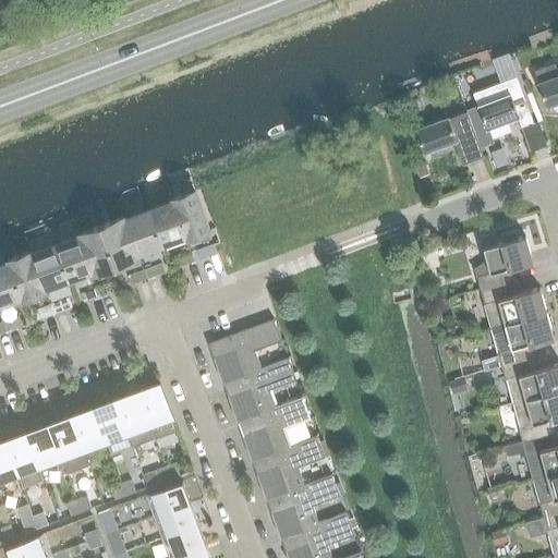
[(557,74),(553,63),(533,71),(537,82),(536,83),(546,108),(557,102),(557,74)]
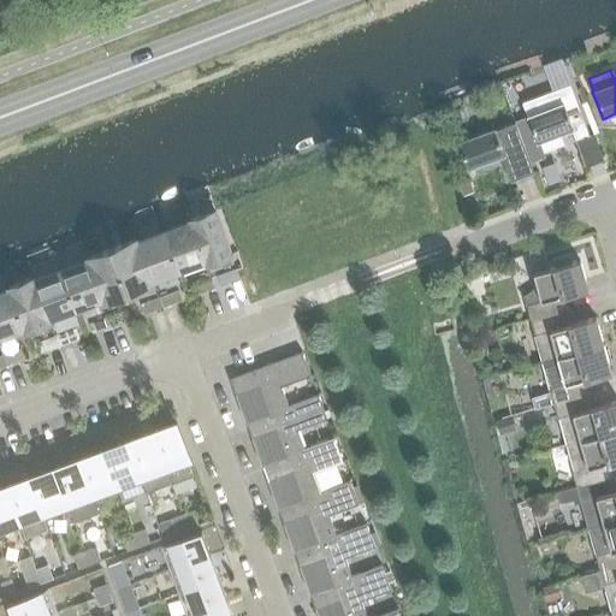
[(588,136),(578,107),(569,86),(521,102),(526,116),(527,118),(515,122),(523,148),(529,163),(544,157),(539,143),(570,131),(574,141),(588,136)]
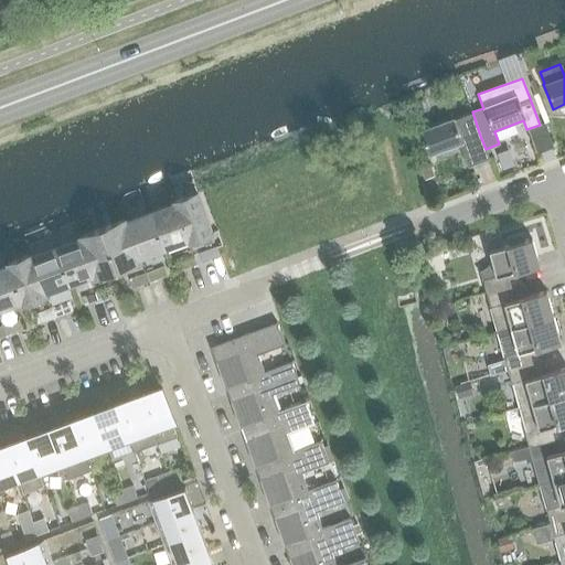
[(489,159),(471,112),(454,118),(454,117),(419,130),(428,155),(459,142),(468,167),(489,159)]
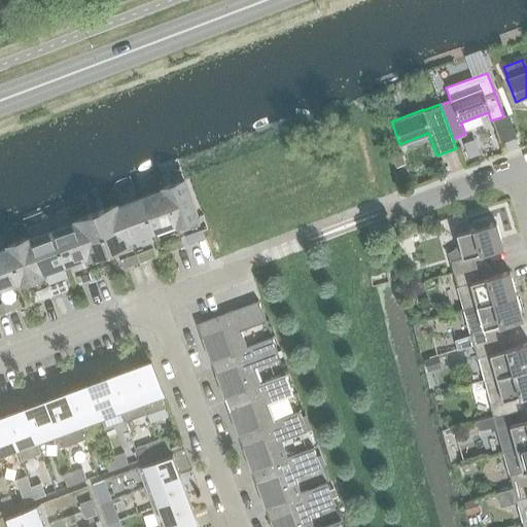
[(390,154),(395,168),(403,165),(398,151),(390,154)]
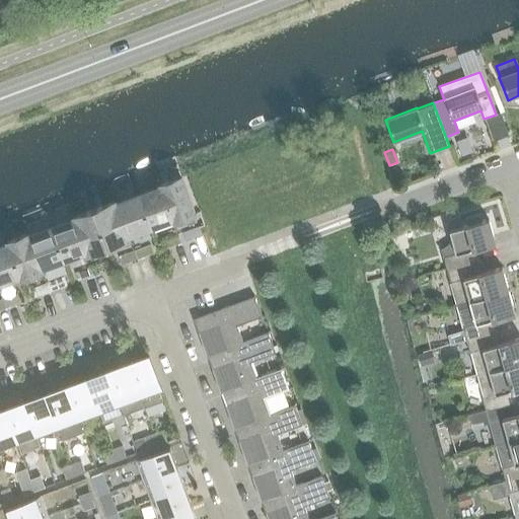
[(159,184),(159,188),(172,221),(173,223),(195,215),(180,176),(159,184)]
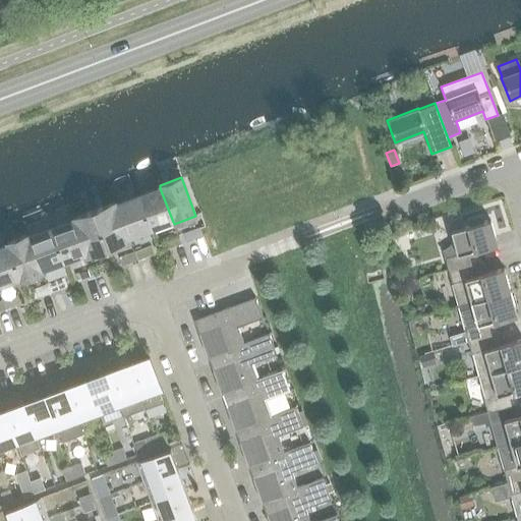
[(151,230),(173,222),(160,188),(138,196),(151,230)]
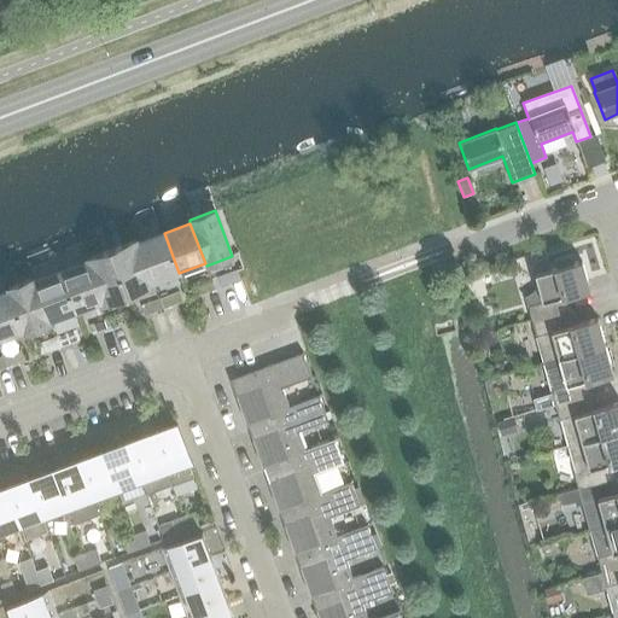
[(164,233),(138,243),(152,283),(179,273),(164,233)]
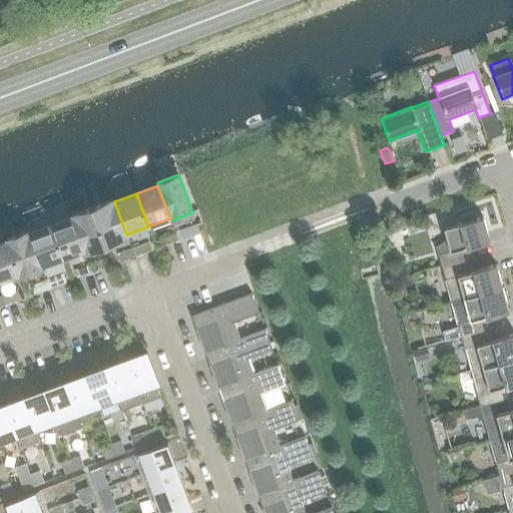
[(127,236),(126,234),(114,201),(113,199),(92,207),(106,244),(127,236)]
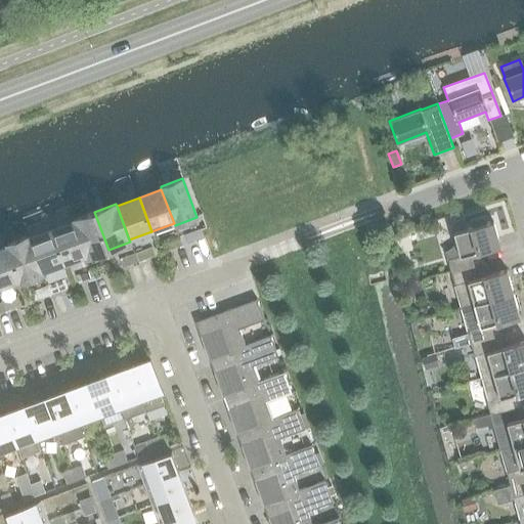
[(74,221),(86,256),(87,258),(108,250),(94,212),(73,219),(74,221)]
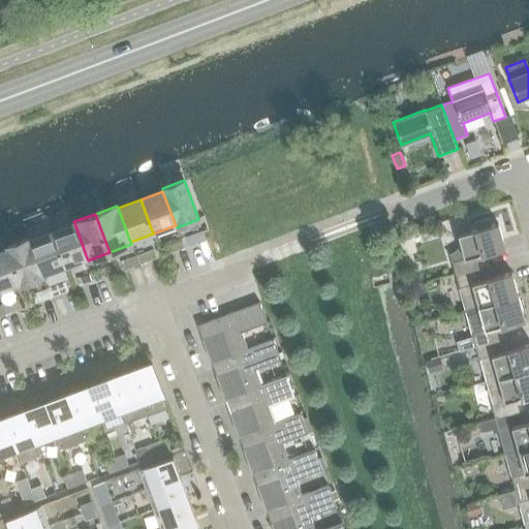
[(65,267),(87,258),(74,223),(52,232),(65,267)]
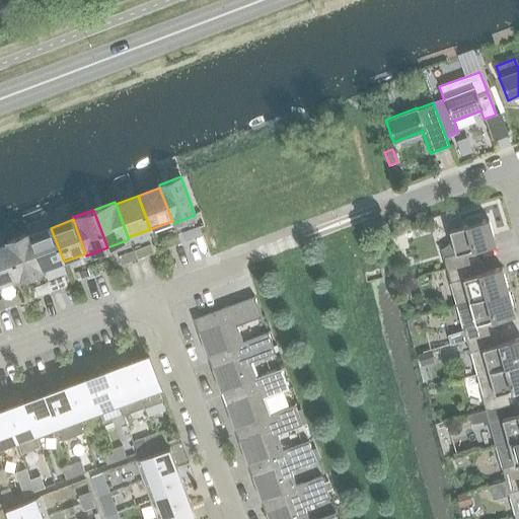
[(443,257),(446,270),(476,262),(473,249),(495,243),(488,220),(449,230),(455,253),(443,257)]
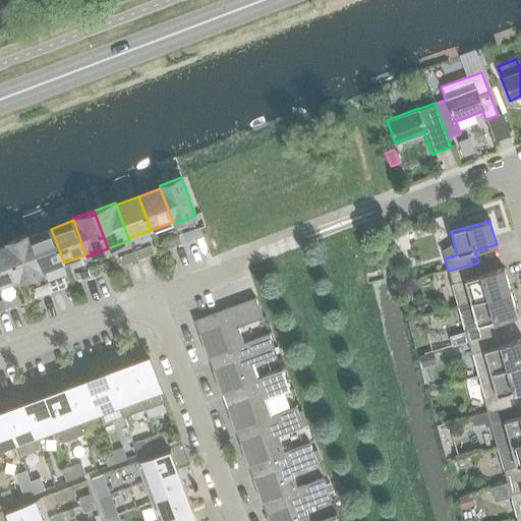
[(198,228),(182,234),(185,242),(203,236),(198,228)]
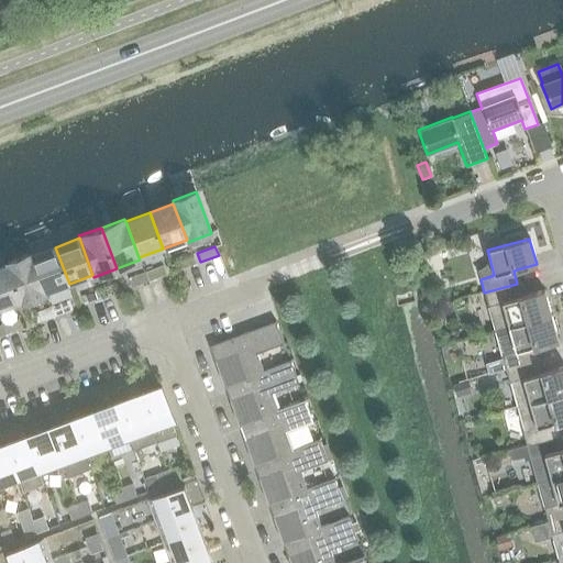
[(55,247),(31,256),(45,293),(69,284),(55,247)]
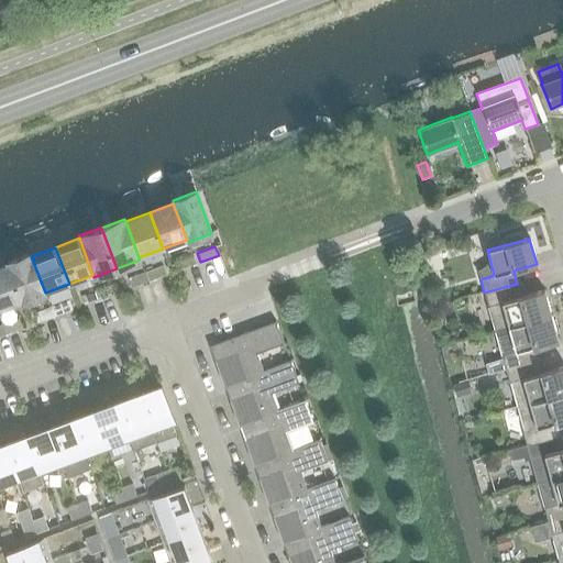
[(8,265),(21,301),(22,304),(46,295),(45,293),(31,256),(30,254),(7,263),(8,265)]
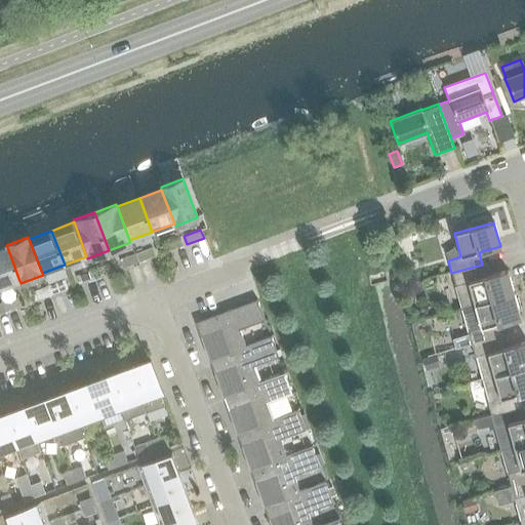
[(179,237),(163,243),(166,252),(183,246),(179,237)]
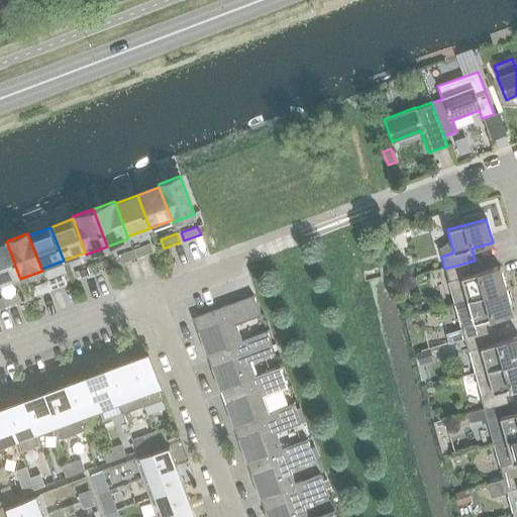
[(0,284),(19,277),(7,243),(0,245),(0,284)]
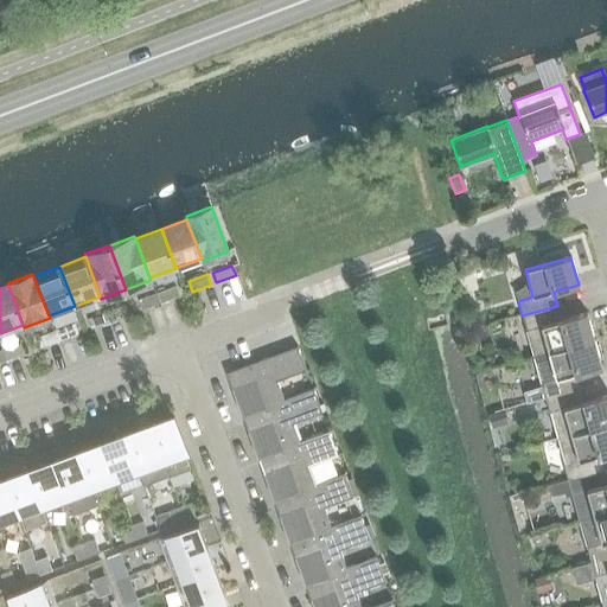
[(157,293),(160,304),(179,296),(176,287),(157,293)]
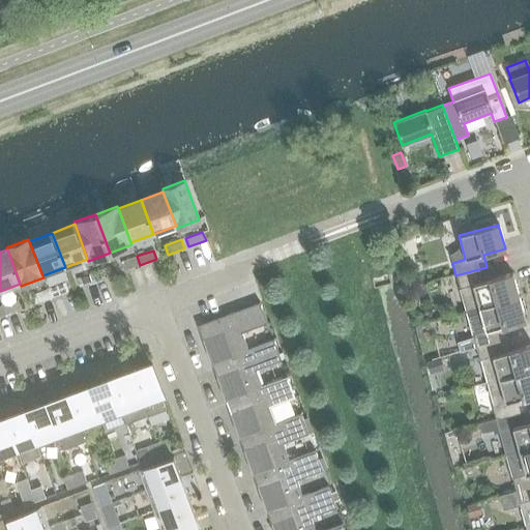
[(140,265),(137,256),(120,262),(123,271),(140,265)]
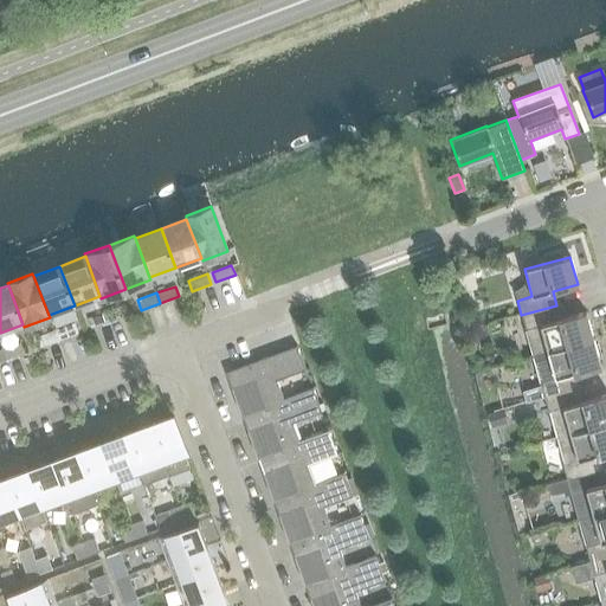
[(105,311),(109,322),(128,315),(124,305),(105,311)]
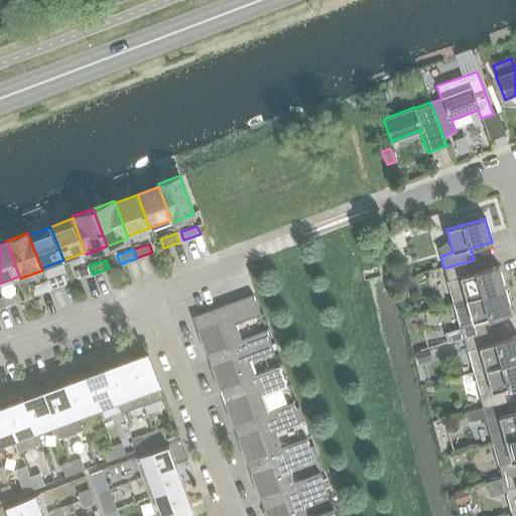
[(466,299),(505,289),(498,266),(477,272),(474,260),(443,268),(454,302),(466,299)]
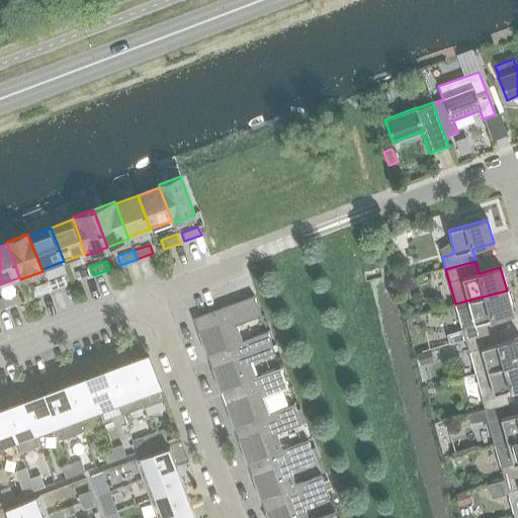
[(93,275),(90,266),(74,272),(77,281),(93,275)]
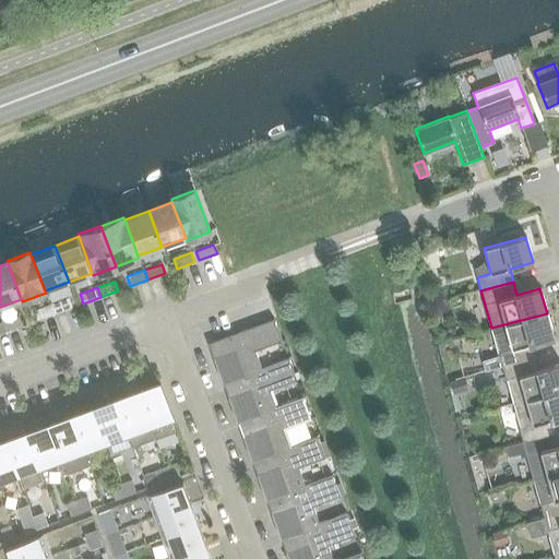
[(50,305),(54,314),(71,308),(68,298),(50,305)]
